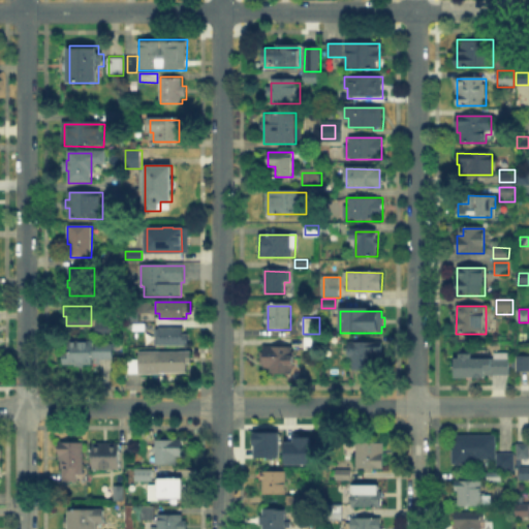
[(95,333),(95,322),(115,322),(115,333),(95,333)]
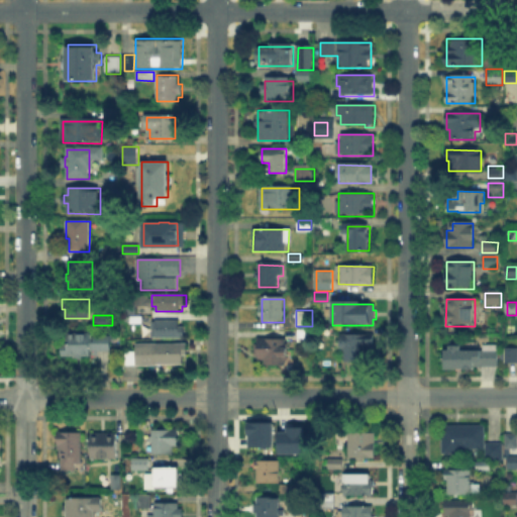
[(152,321),(182,321),(182,338),(152,338),(152,321)]
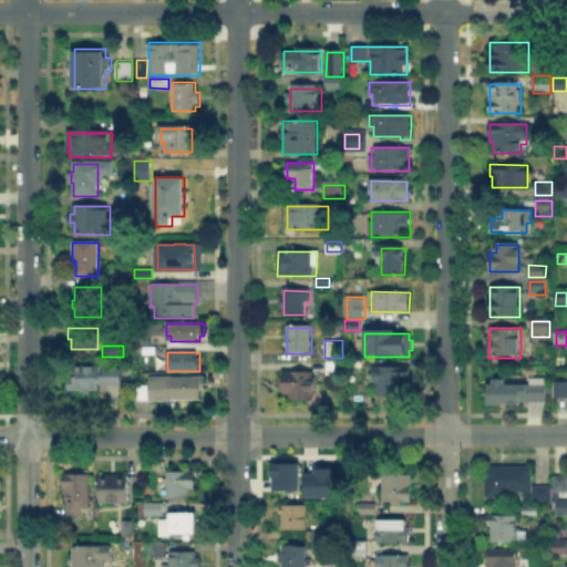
[(327,374),(327,361),(341,361),(341,374),(327,374)]
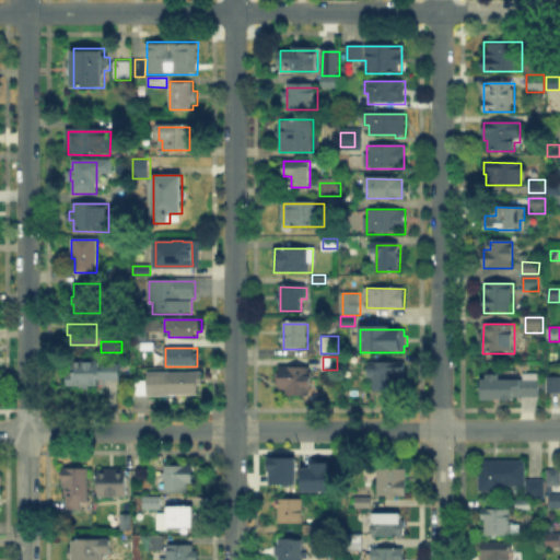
[(69,374),(73,374),(73,361),(98,362),(98,369),(101,369),(101,366),(120,366),(120,381),(101,381),(101,380),(98,380),(98,385),(69,385),(69,374)]
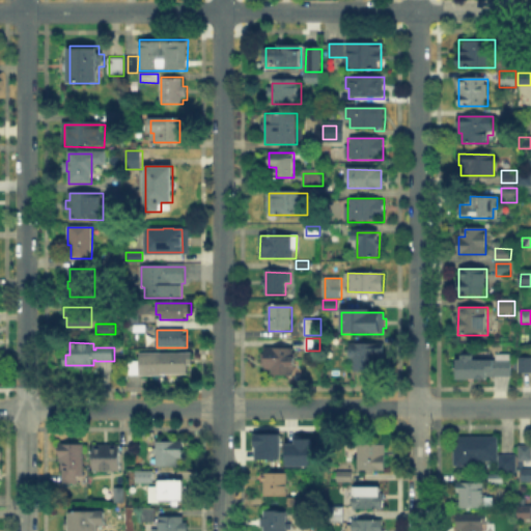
[(380,358),(380,367),(357,367),(357,357),(350,357),(350,344),(385,344),(385,358),(380,358)]
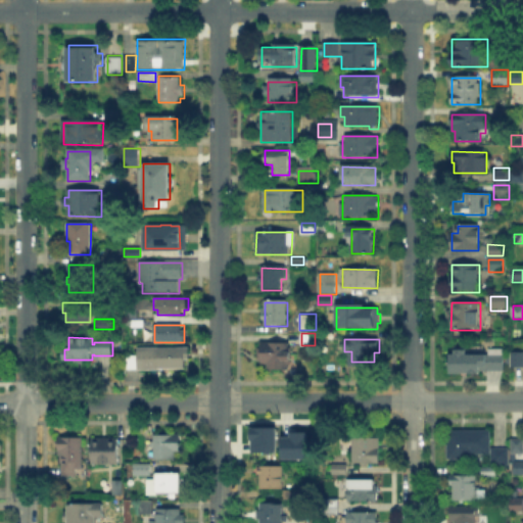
[(290,364),(290,371),(268,371),(268,364),(262,364),(262,342),(292,343),(292,364),(290,364)]
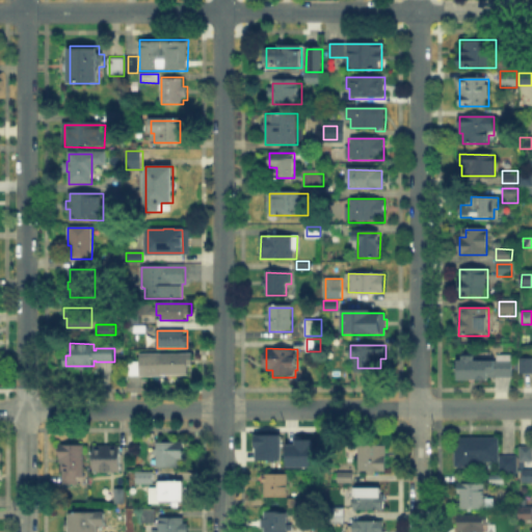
[(140,375),(140,353),(193,353),(193,367),(189,367),(189,375),(140,375)]
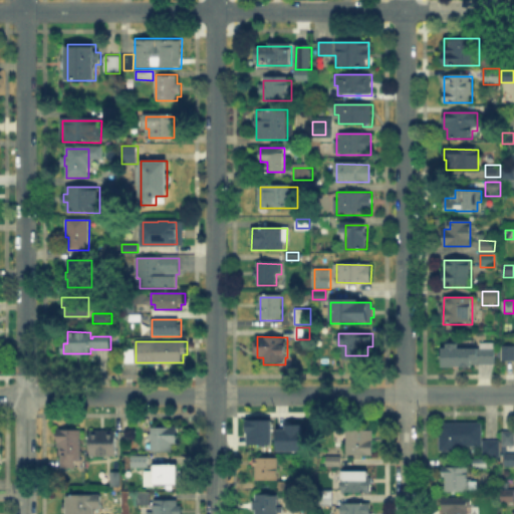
[(459,342),(459,347),(479,347),(479,342),(495,342),(495,347),(495,367),(442,367),(442,347),(447,347),(447,342),(459,342)]
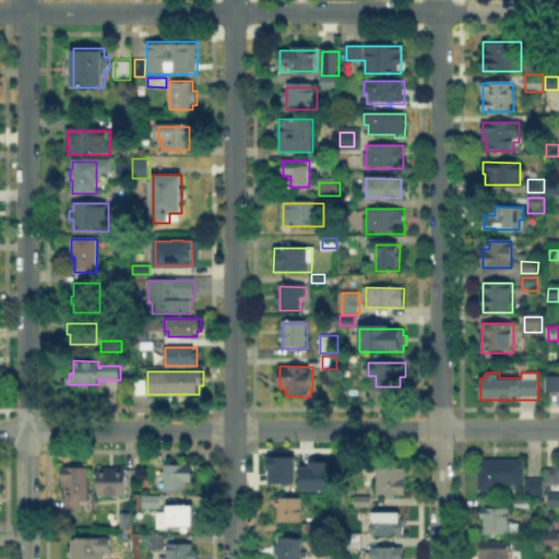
[(558,394),(546,394),(546,377),(558,377),(558,394)]
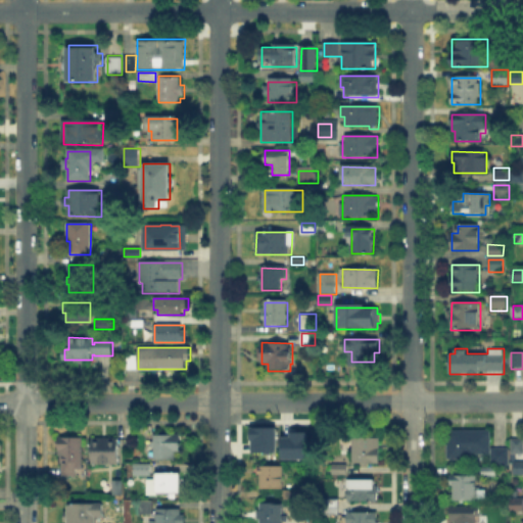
[(126,368),(126,355),(138,355),(138,368),(126,368)]
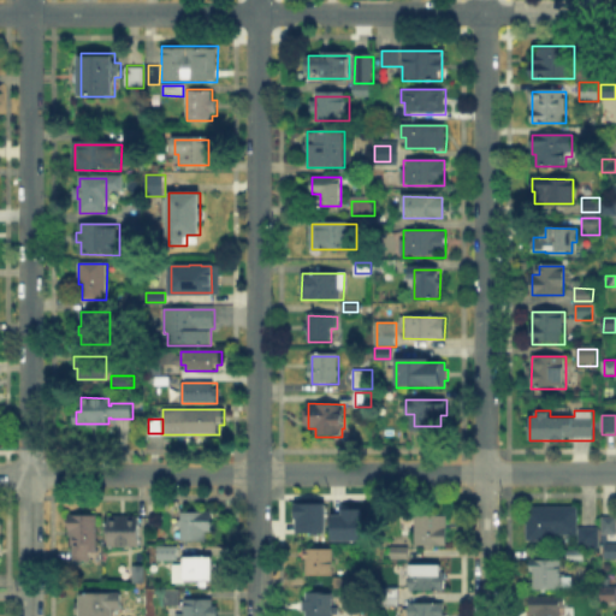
[(323,502),(323,531),(292,532),(292,502),(323,502)]
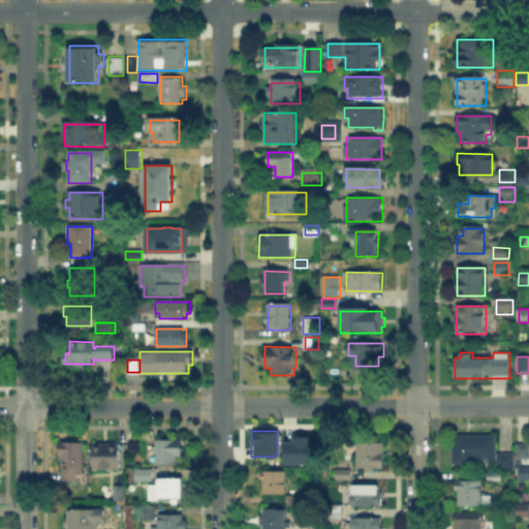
[(282,440),(282,463),(307,463),(308,435),(290,435),(290,440),(282,440)]
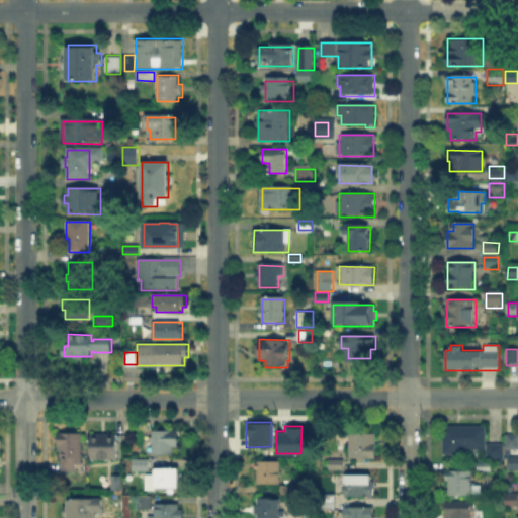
[(470,459),(444,458),(444,427),(487,427),(487,450),(470,450),(470,459)]
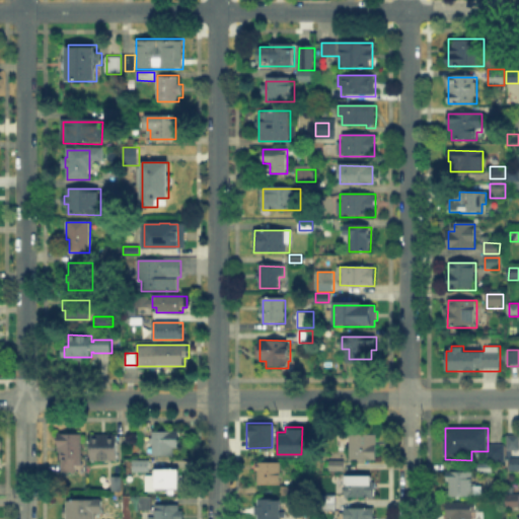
[(84,434),(84,464),(79,464),(79,473),(60,472),(60,451),(57,451),(57,437),(60,437),(60,433),(84,434)]
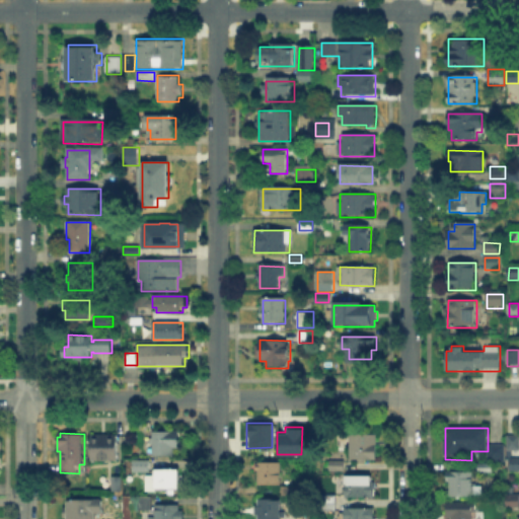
[(178,433),(178,439),(182,439),(182,457),(153,457),(153,433),(178,433)]
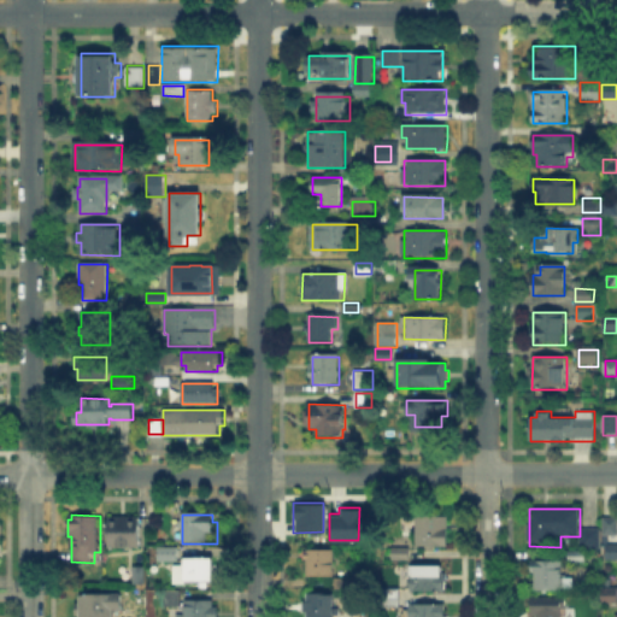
[(616,535),(603,535),(603,517),(616,517),(616,535)]
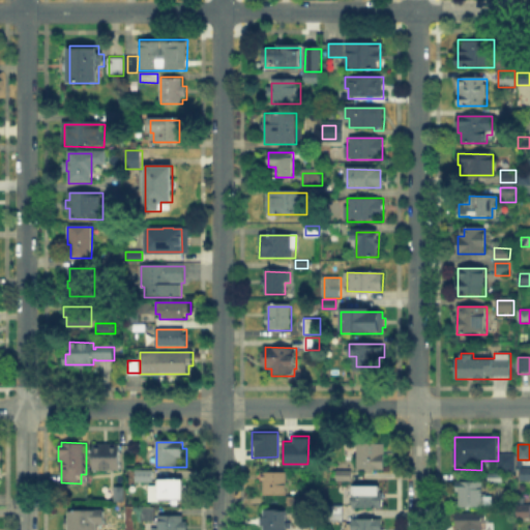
[(120,446),(120,471),(94,471),(94,445),(120,446)]
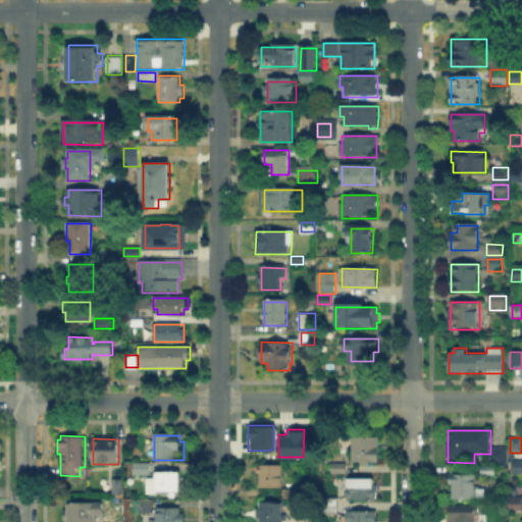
[(351,438),(379,438),(379,462),(351,462),(351,438)]
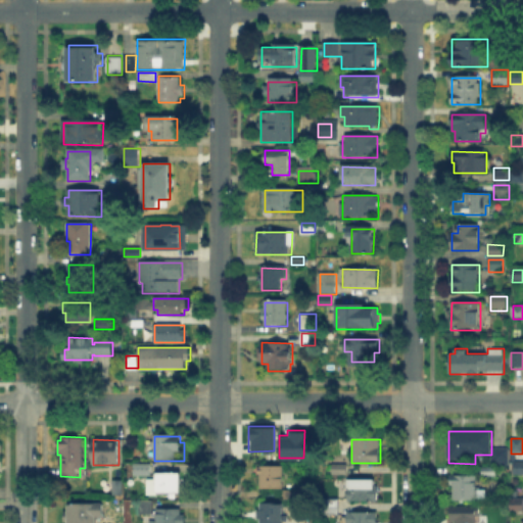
[(491,465),(491,448),(509,448),(509,465),(491,465)]
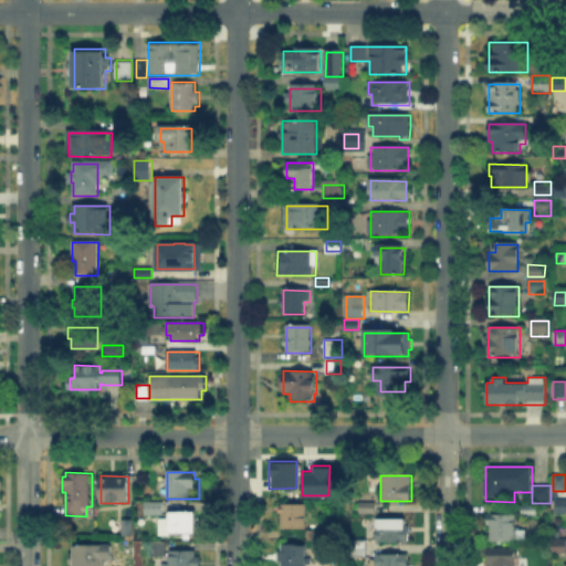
[(565,513),(556,513),(556,499),(565,499),(565,513)]
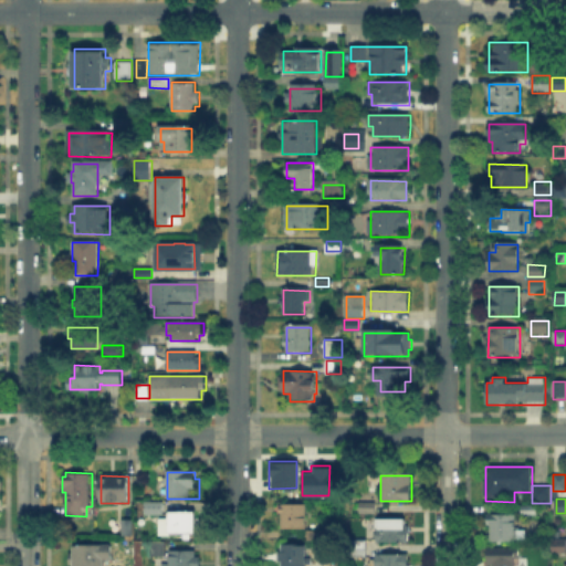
[(161,512),(161,514),(144,514),(144,500),(161,500),(161,512)]
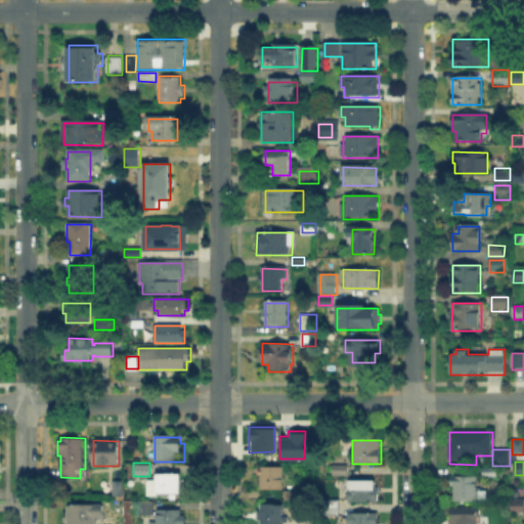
[(331,475),(331,465),(348,465),(348,476),(331,475)]
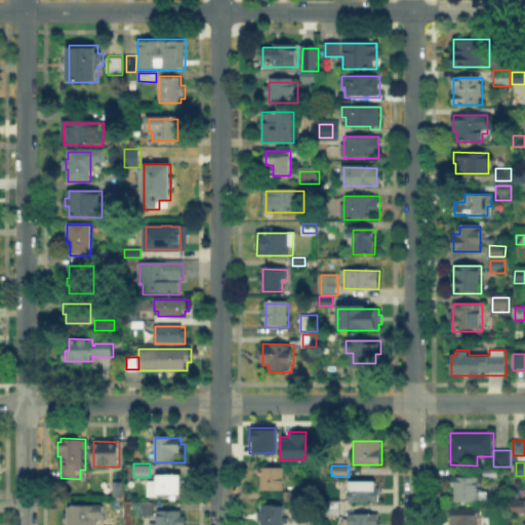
[(259,491),(259,467),(285,467),(284,491),(259,491)]
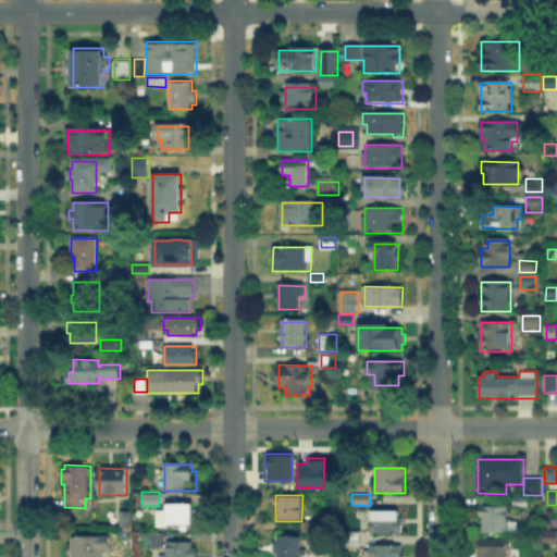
[(192,505),(192,527),(169,527),(169,505),(192,505)]
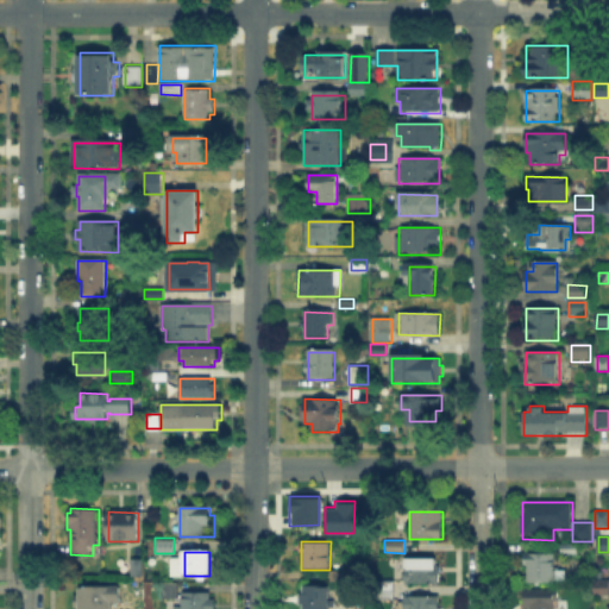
[(554,565),(554,583),(528,583),(528,565),(526,565),(526,554),(554,554),(554,565)]
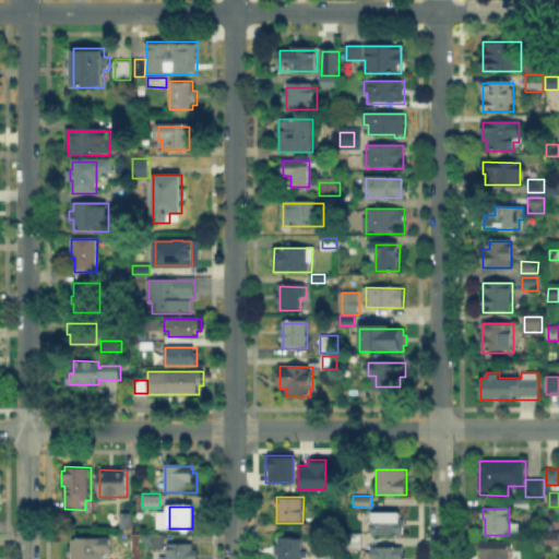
[(121,530),(121,513),(131,513),(131,530),(121,530)]
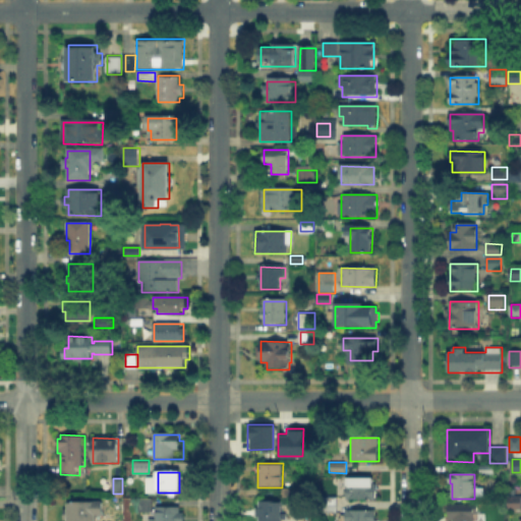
[(347,479),(374,479),(374,501),(347,501),(347,479)]
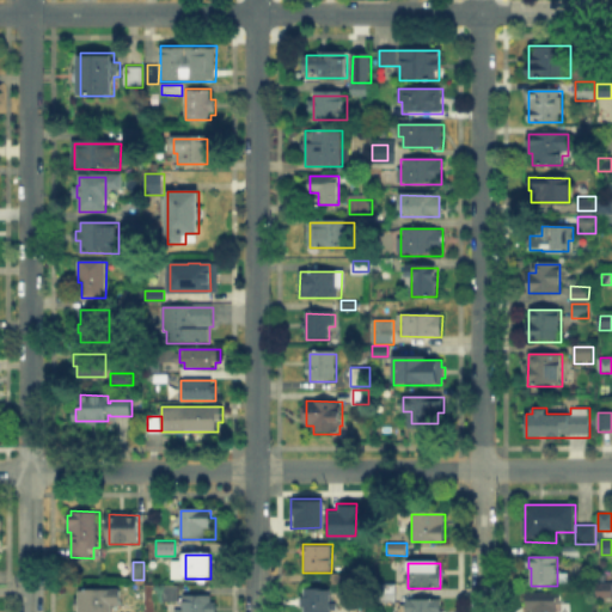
[(611,597),(598,597),(598,585),(611,585),(611,597)]
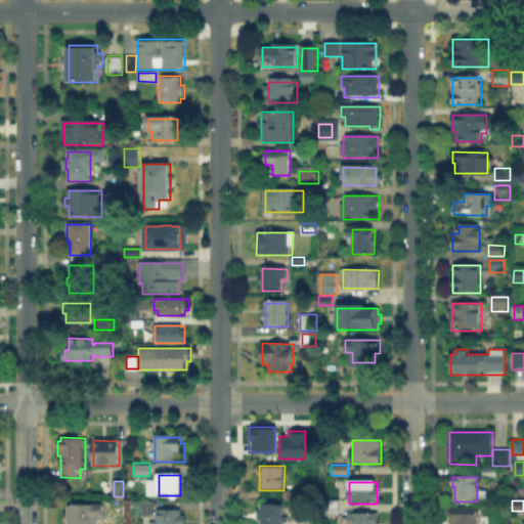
[(97,504),(97,506),(104,506),(104,518),(97,518),(97,523),(63,523),(63,515),(69,515),(69,503),(97,504)]
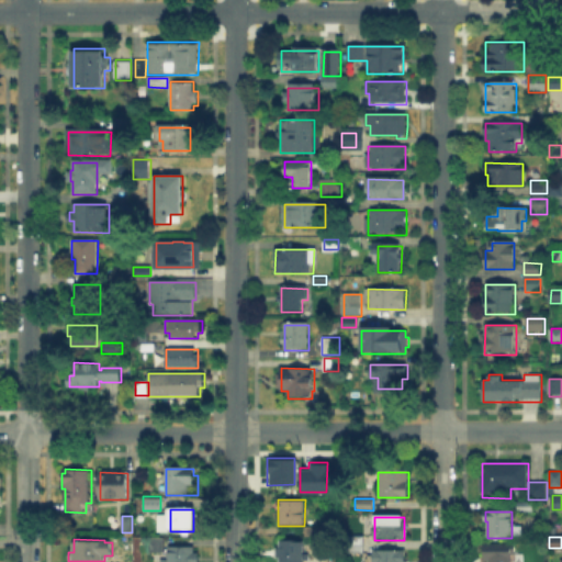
[(149,552),(149,539),(165,539),(165,552),(149,552)]
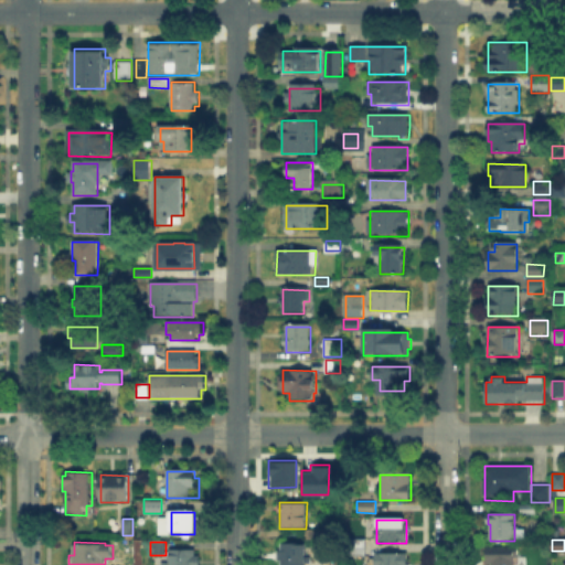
[(306,545),(306,564),(281,564),(281,544),(306,545)]
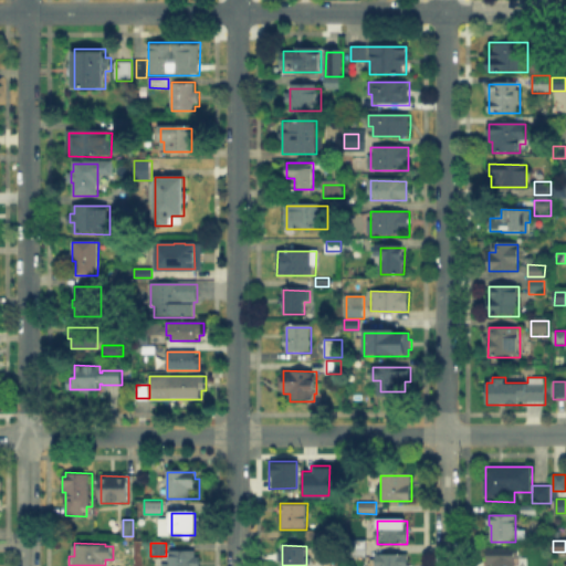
[(520,551),(520,558),(527,558),(527,565),(493,565),(485,565),(486,551),(520,551)]
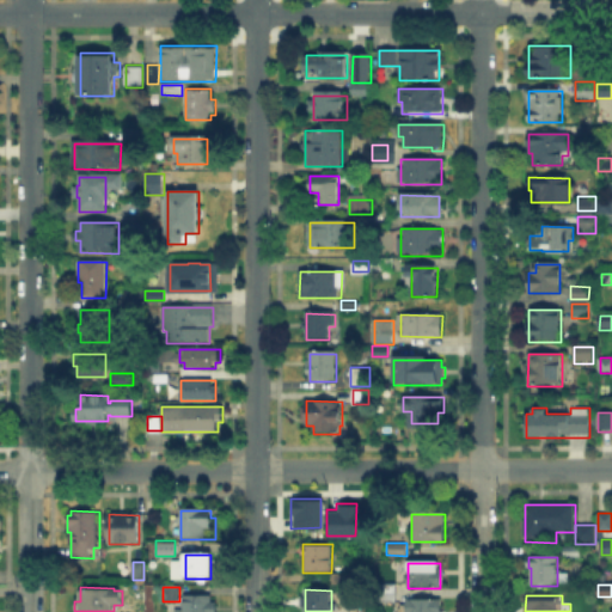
[(179,611),(179,598),(215,598),(215,611),(179,611)]
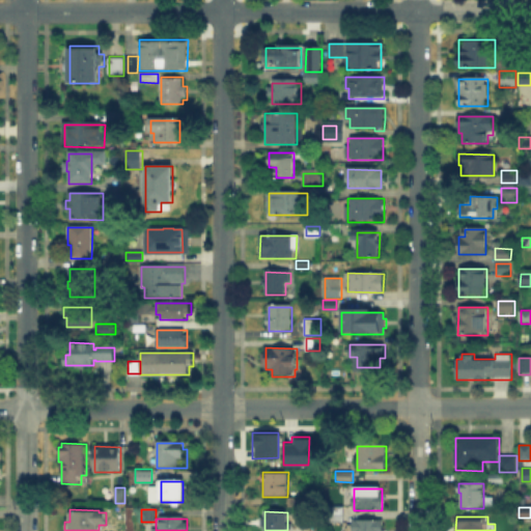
[(353,530),(353,519),(385,520),(385,530),(353,530)]
